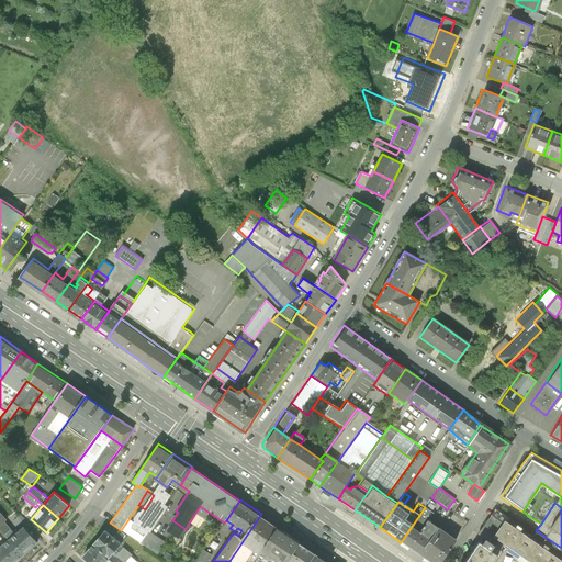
[(14,513),(9,506),(6,509),(11,516),(14,513)]
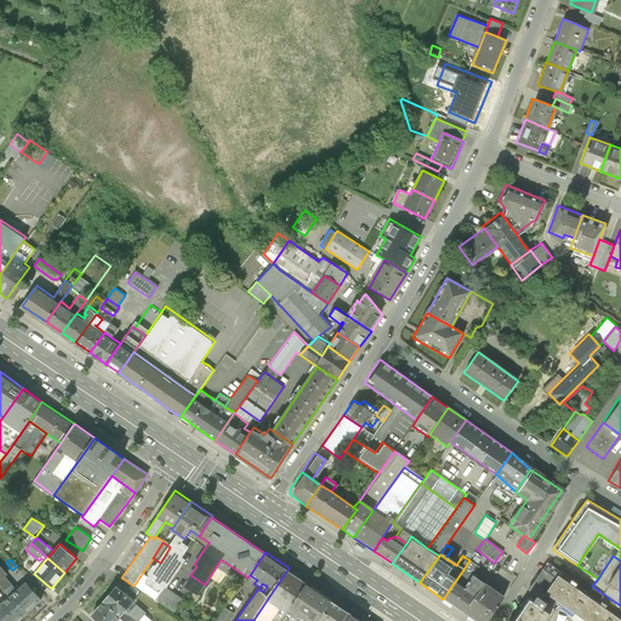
[(469,560),(443,599),(474,620),(483,620),(501,596),(472,576),(478,567),(469,560)]
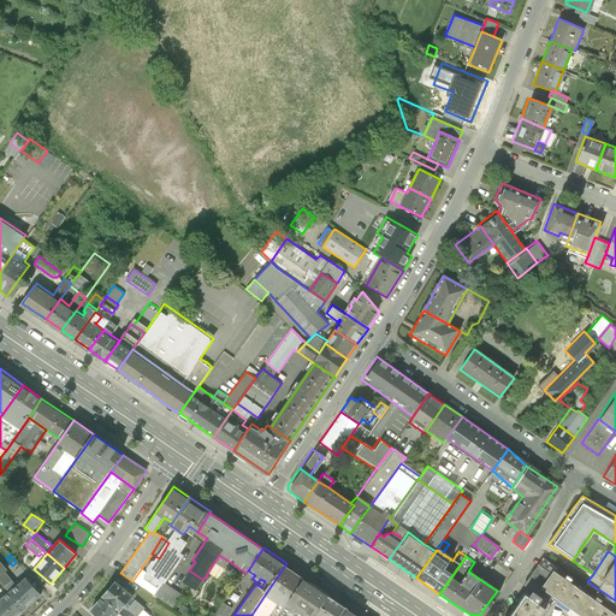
[(551,596),(568,609),(581,591),(569,582),(572,580),(563,574),(562,576),(555,572),(556,570),(540,558),(522,584),(534,593),(544,599),(548,602),(551,596)]
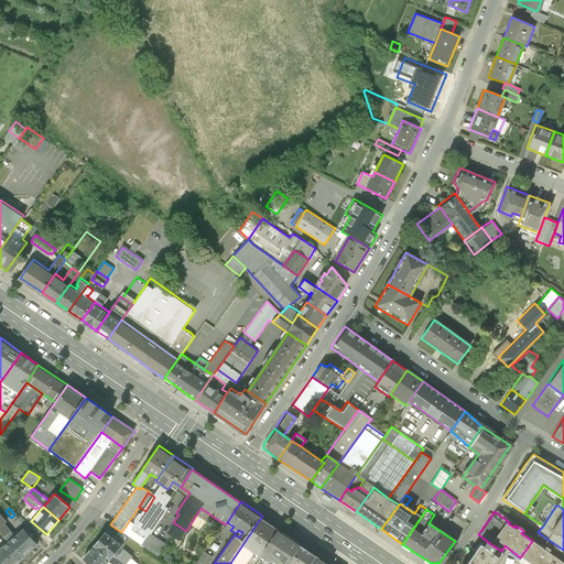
[(0,531),(9,542),(17,535),(6,523),(7,521),(0,513),(0,531)]
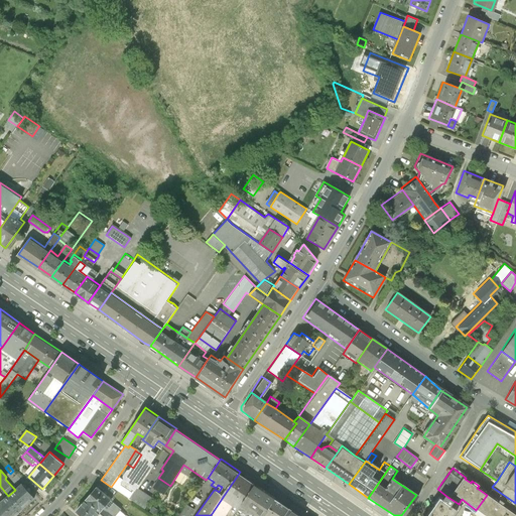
[(240,509),(257,483),(240,472),(223,497),(234,505),(240,509)]
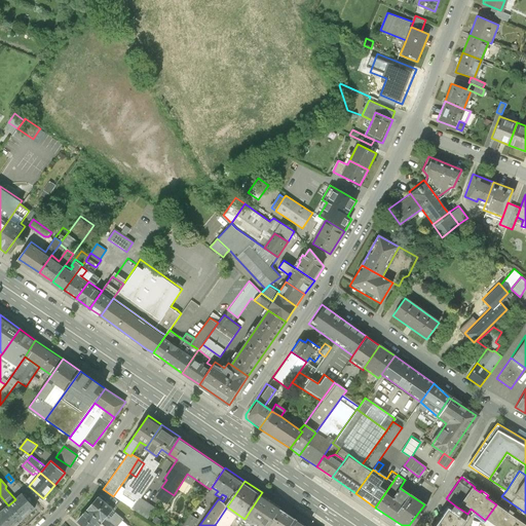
[(139,497),(120,486),(113,496),(132,509),(139,497)]
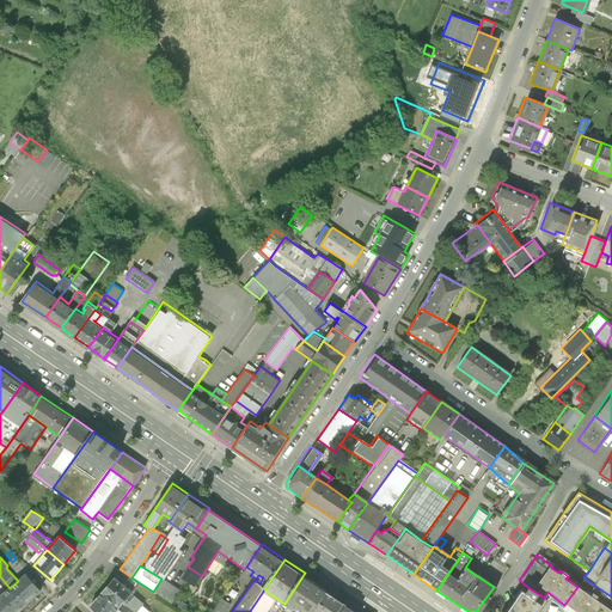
[(185,579),(170,568),(161,579),(178,589),(185,579)]
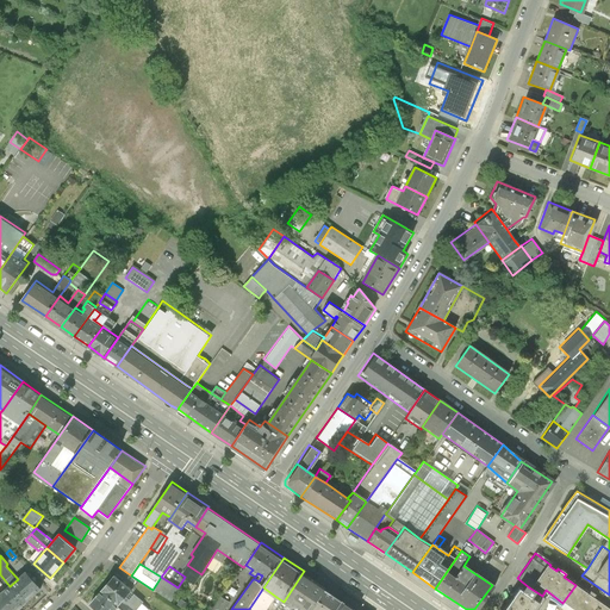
[(18,579),(10,586),(25,603),(42,589),(26,571),(18,579)]
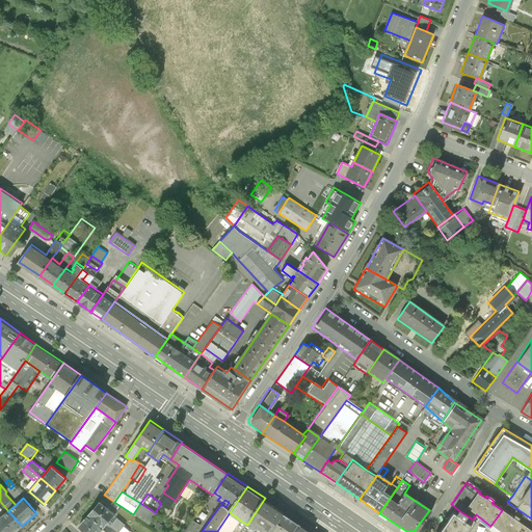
[(273,531),(287,513),(265,498),(247,525),(250,527),(246,531),(273,531)]
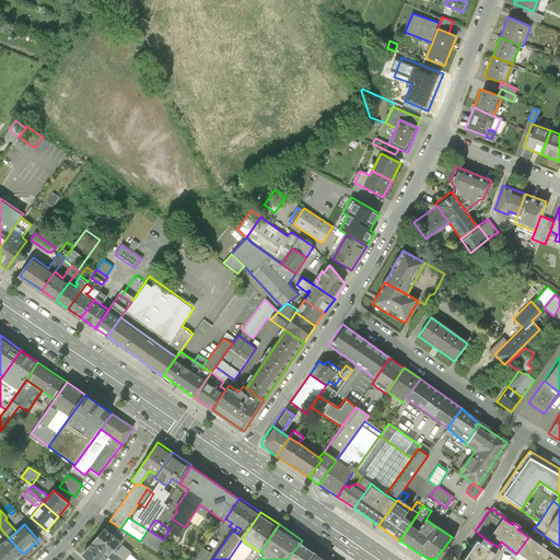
[(92,543),(113,559),(125,559),(126,559),(117,552),(115,552),(113,551),(121,540),(105,527),(92,543)]
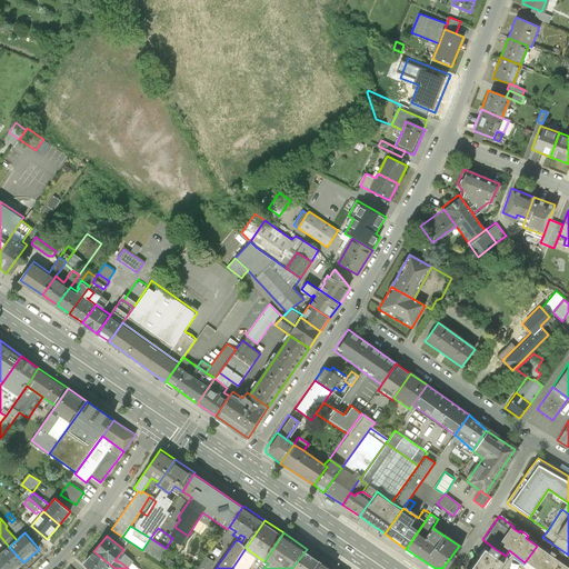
[(568,568),(568,555),(542,537),(537,546),(525,562),(535,568),(568,568)]
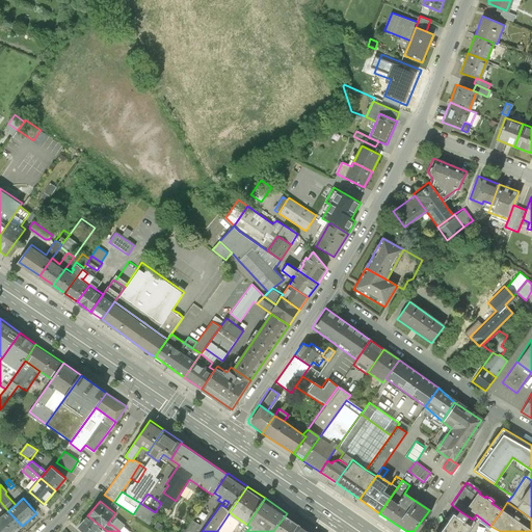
[(8,511),(0,517),(0,529),(2,531),(14,531),(22,526),(8,511)]
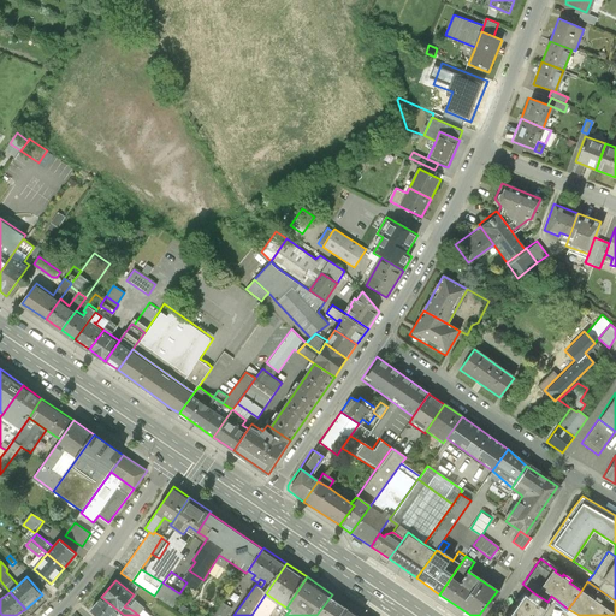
[(268,615),(279,603),(266,593),(252,615),(268,615)]
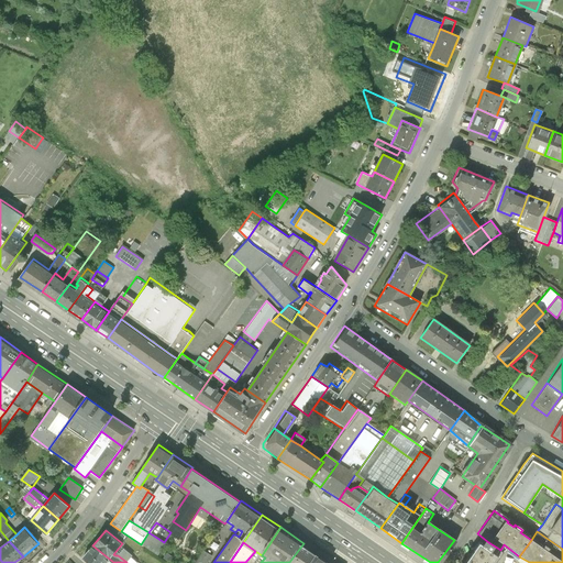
[(482,545),(468,562),(496,562),(499,559),(493,553),(497,548),(488,542),(485,548),(482,545)]
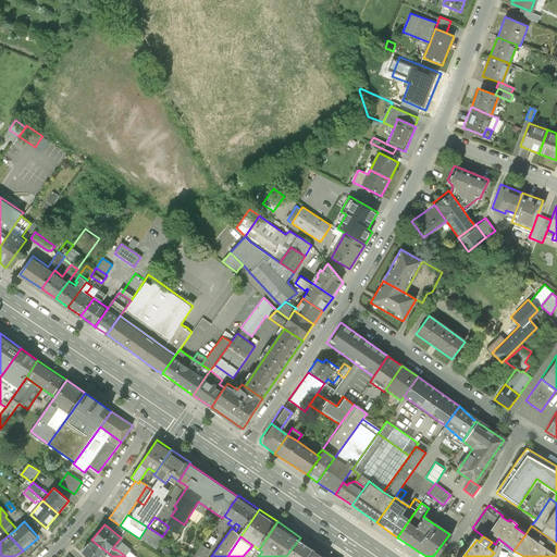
[(308,556),(316,547),(300,537),(286,556),(308,556)]
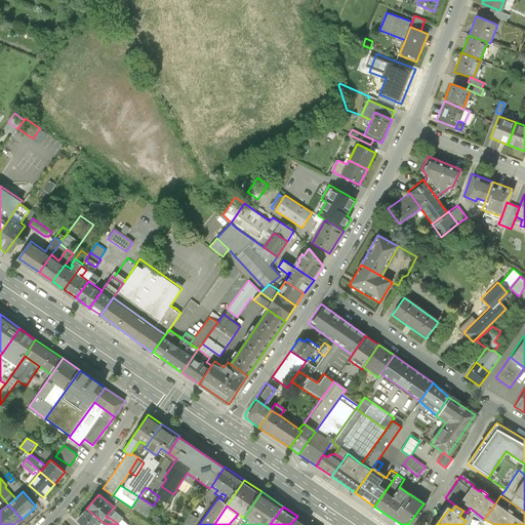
[(106,524),(86,509),(77,520),(83,524),(106,524)]
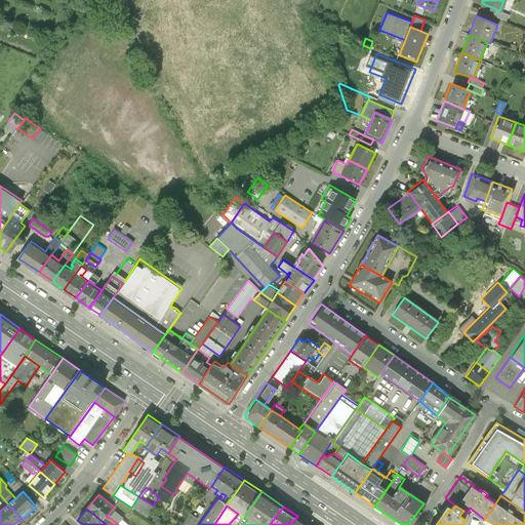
[(193,524),(198,518),(190,513),(182,524),(193,524)]
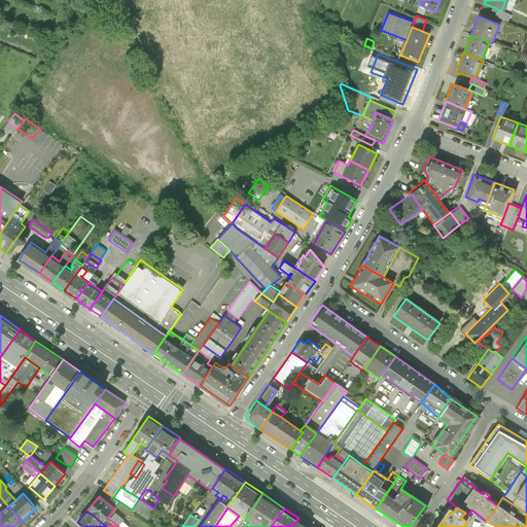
[(310,526),(311,526),(299,518),(291,526),(310,526)]
